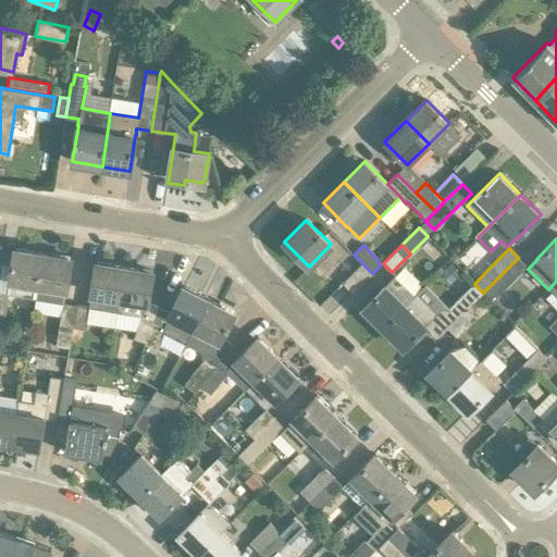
[(45,255),(15,249),(13,264),(10,284),(38,288),(45,255)]
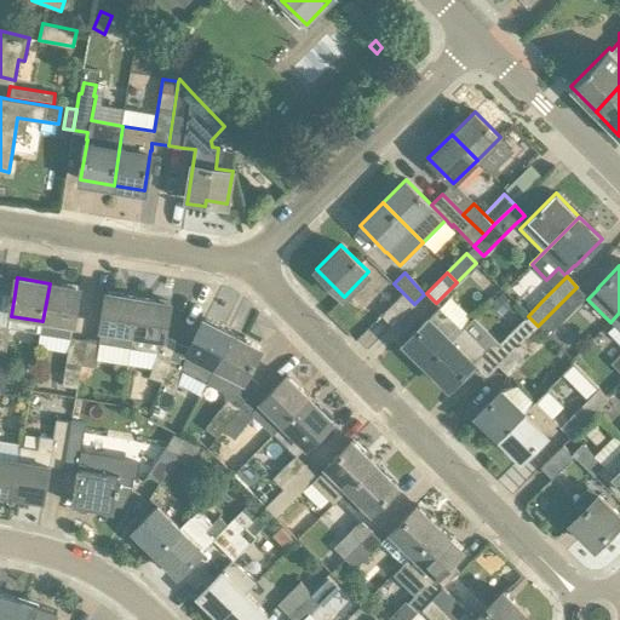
[(41,333),(69,338),(70,337),(72,337),(79,288),(50,283),(42,321),(41,333)]
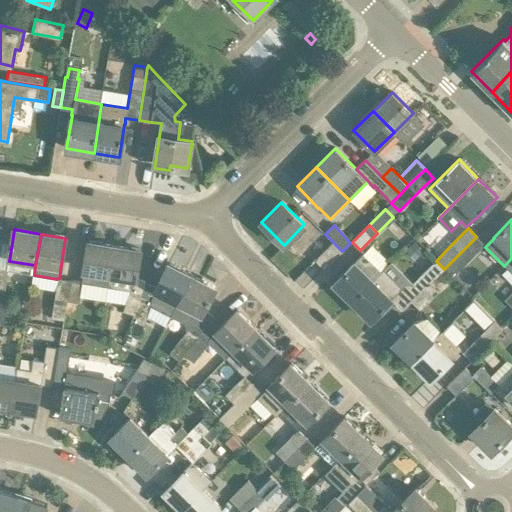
[(476,237),(460,253),(469,261),(484,245),(476,237)]
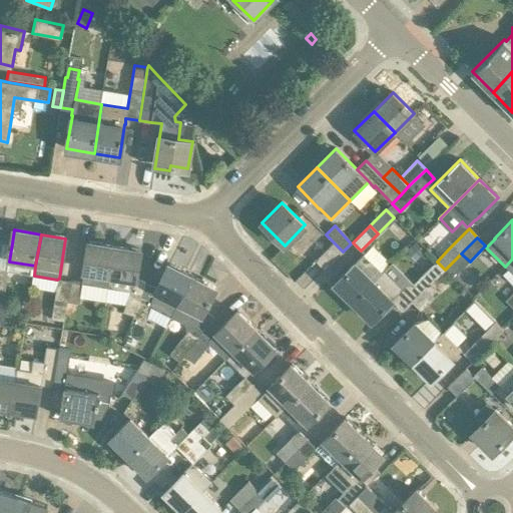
[(425,250),(415,240),(406,250),(415,260),(425,250)]
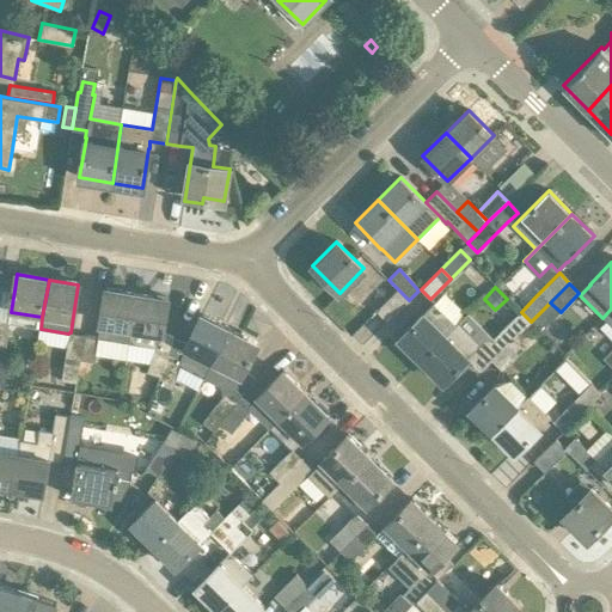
[(0,289),(0,288),(0,322),(10,324),(11,312),(14,291),(0,289)]
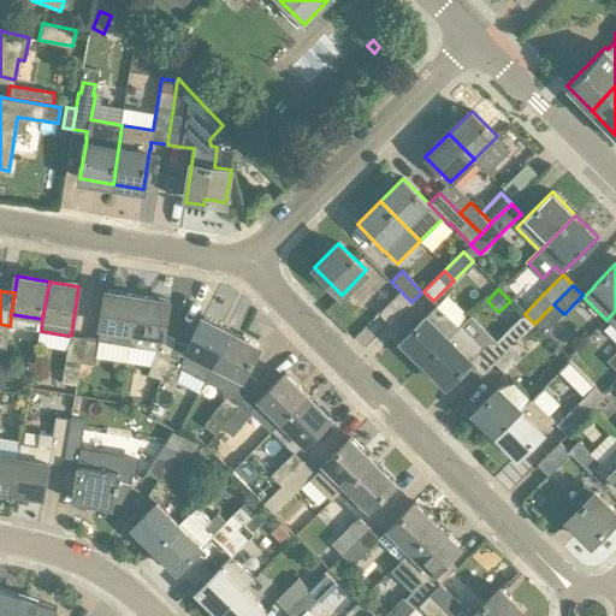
[(131,345),(140,296),(107,291),(102,319),(99,339),(87,337),(82,362),(80,374),(88,375),(90,363),(95,365),(99,341),(131,345)]
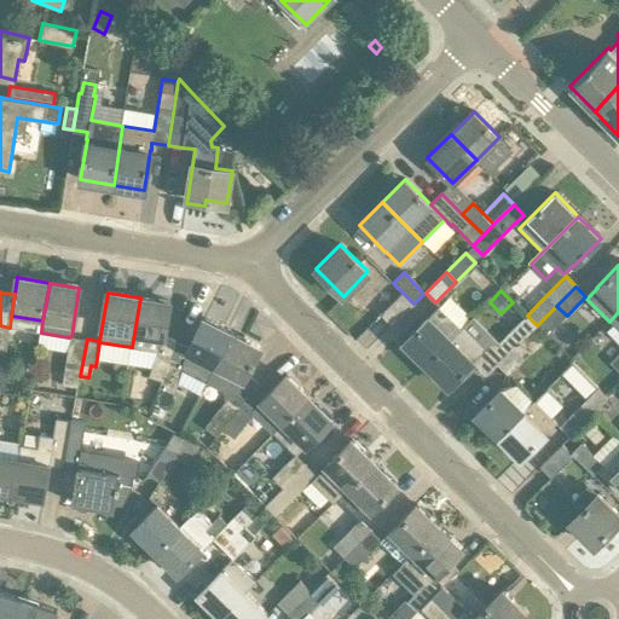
[(391,325),(414,304),(403,293),(380,314),(391,325)]
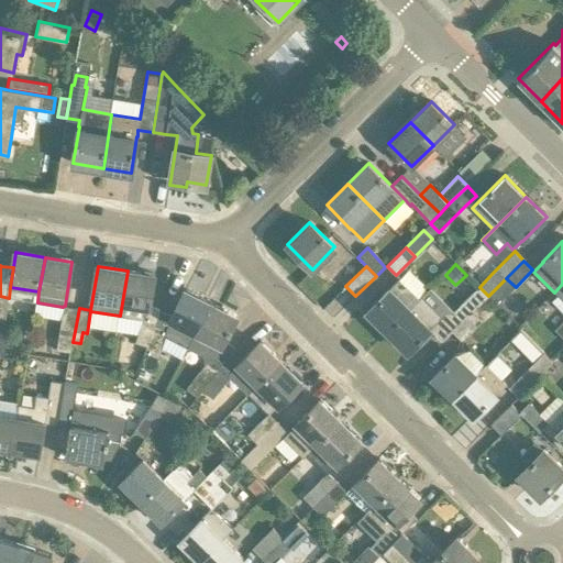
[(147,348),(156,326),(162,310),(150,307),(155,275),(128,271),(120,316),(143,320),(135,342),(147,348)]
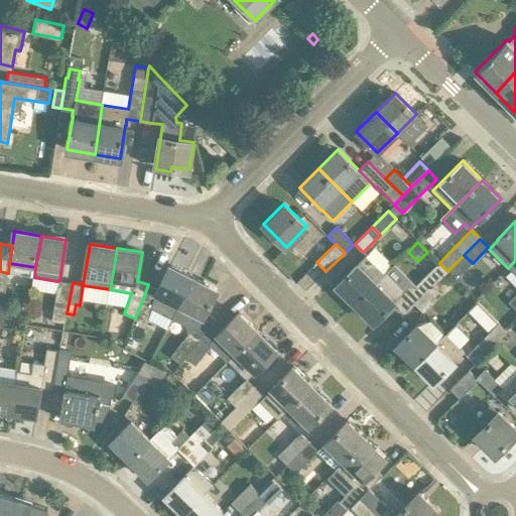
[(356,304),(385,273),(366,255),(336,285),(356,304)]
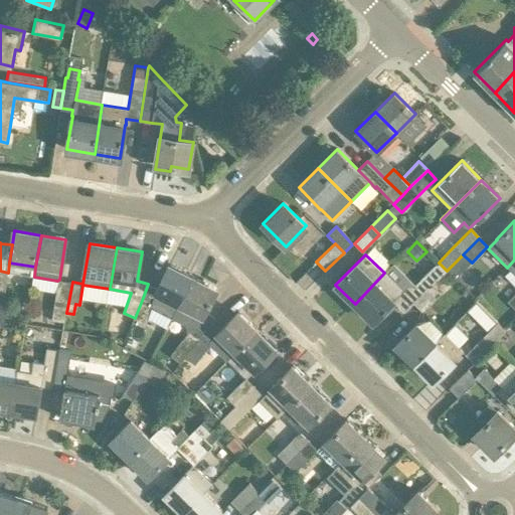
[(472,263),(463,254),(447,271),(455,279),(472,263)]
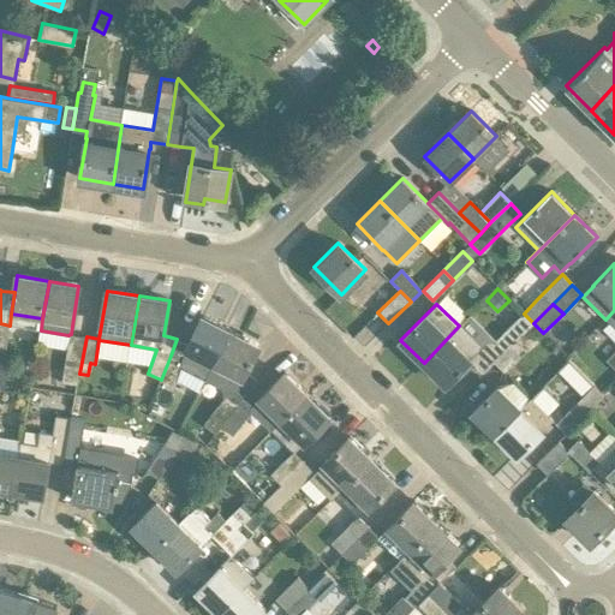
[(517,341),(533,323),(524,314),(506,332),(505,330),(485,351),(482,346),(482,345),(460,324),(459,326),(424,363),(445,384),(470,359),(483,372),(494,362),(495,363),(517,341)]
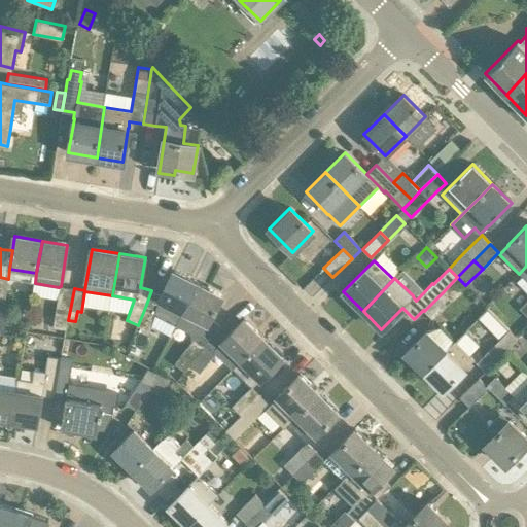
[(183,314),(199,284),(174,272),(159,301),(160,302),(155,315),(175,325),(177,322),(183,314)]
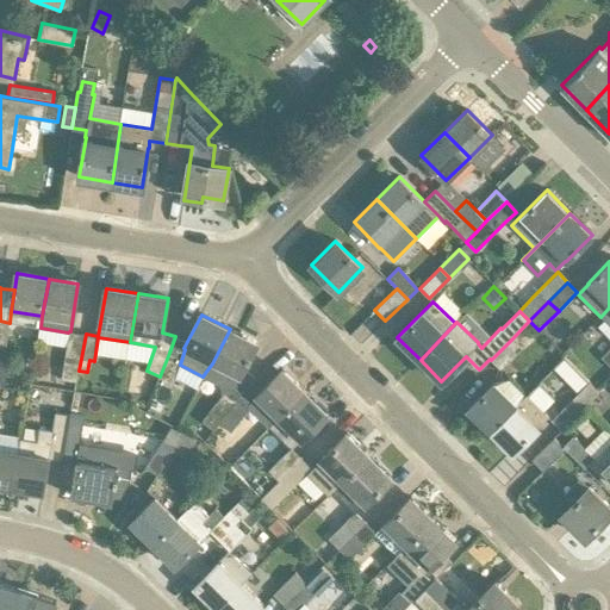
[(230,329),(212,363),(238,377),(255,343),(230,329)]
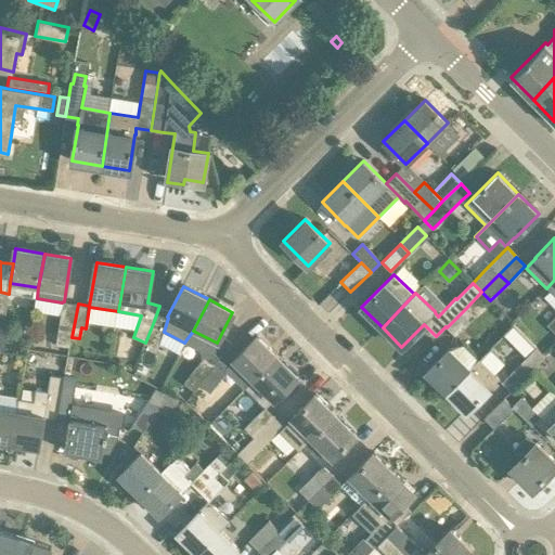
[(74,326),(78,304),(64,301),(63,301),(62,302),(59,324),(74,326)]
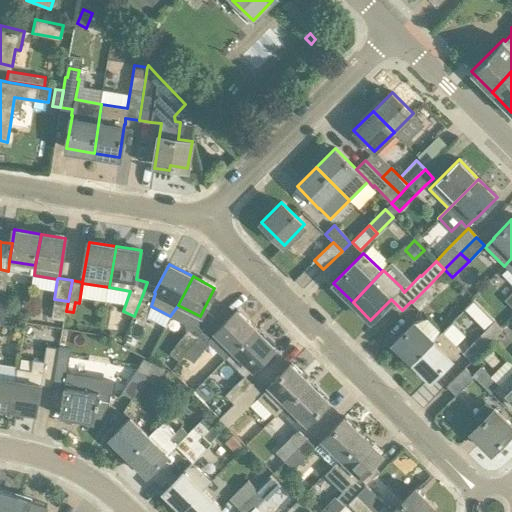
[(430,284),(412,302),(420,310),(438,292),(430,284)]
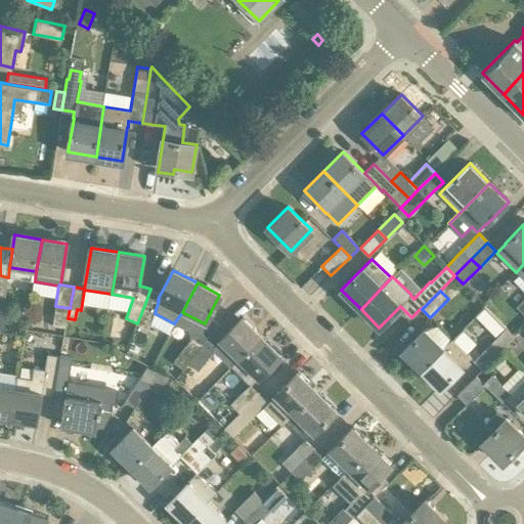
[(145,303),(137,323),(134,330),(146,334),(157,307),(145,303)]
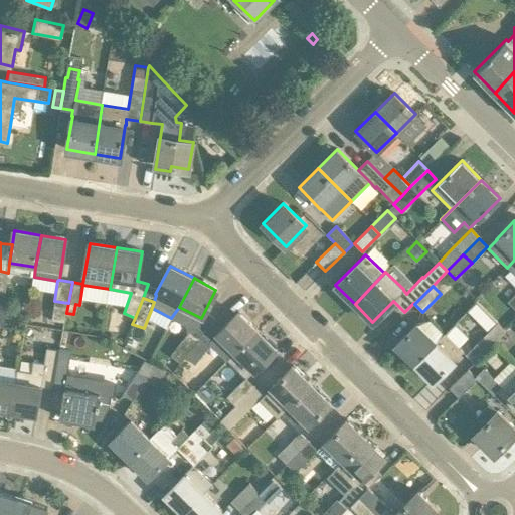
[(66,313),(68,303),(54,301),(51,320),(64,322),(66,313)]
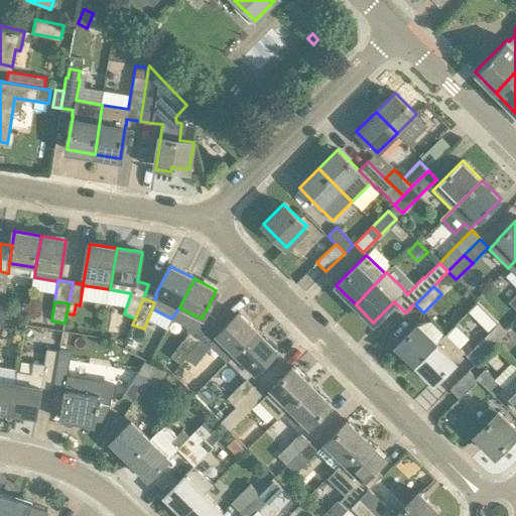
[(216,336),(226,346),(218,353),(227,362),(228,361),(229,361),(258,332),(238,312),(216,336)]
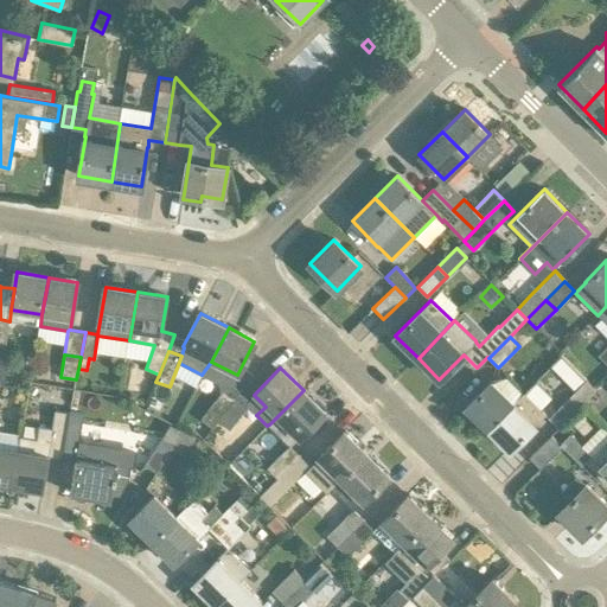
[(489,428),(516,401),(494,381),(493,379),(466,406),(489,428)]
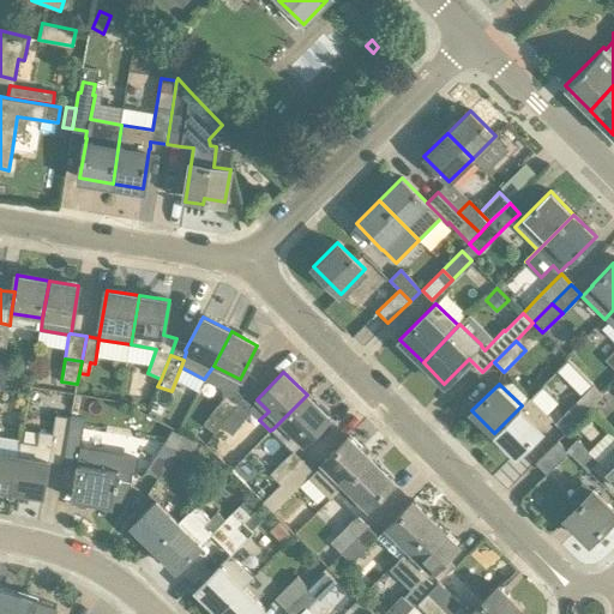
[(565,434),(588,411),(602,395),(593,385),(554,423),(565,434)]
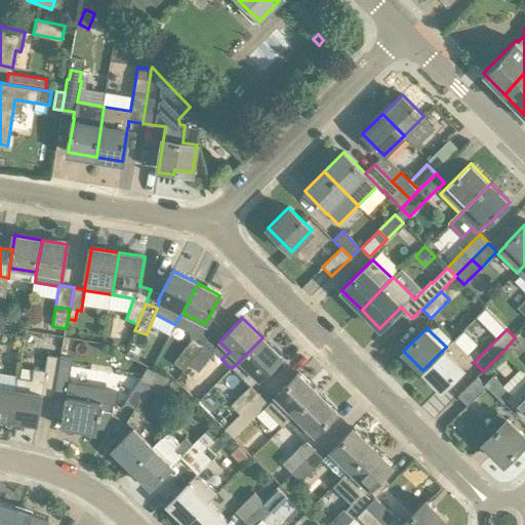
[(446,347),(422,370),(441,389),(463,365),(465,365),(472,358),(467,353),(473,346),(474,341),(462,331),(446,347)]
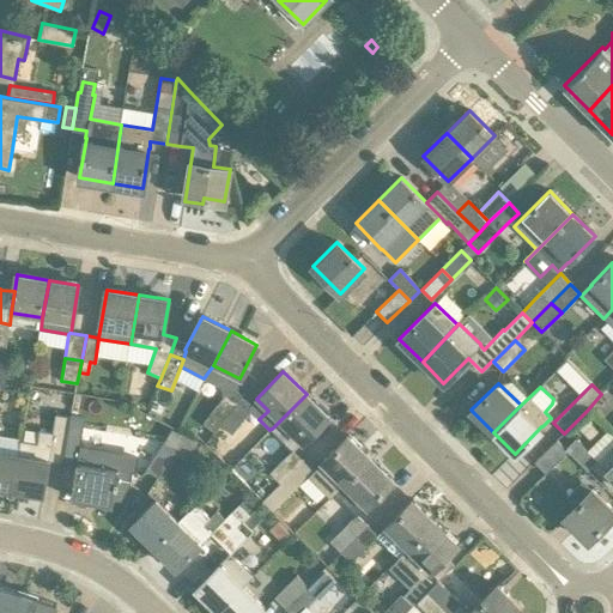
[(226,393),(204,424),(214,432),(220,426),(238,401),(226,393)]
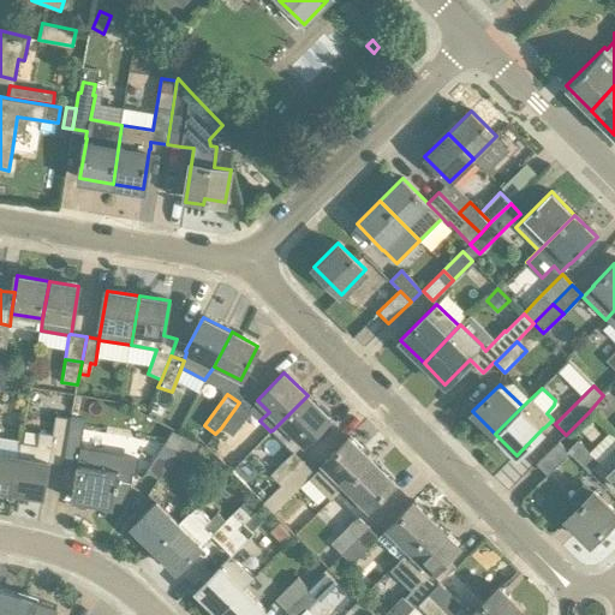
[(273,430),(286,445),(293,451),(328,417),(308,395),(273,430)]
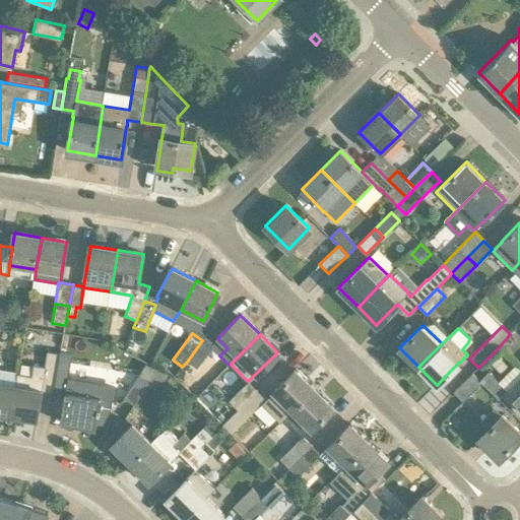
[(205,355),(211,347),(210,347),(213,343),(205,337),(202,340),(196,349),(205,355)]
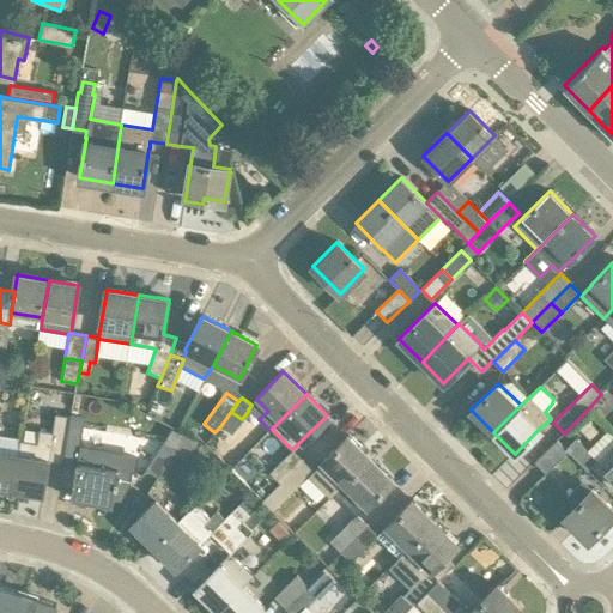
[(167,402),(155,399),(150,411),(162,416),(167,402)]
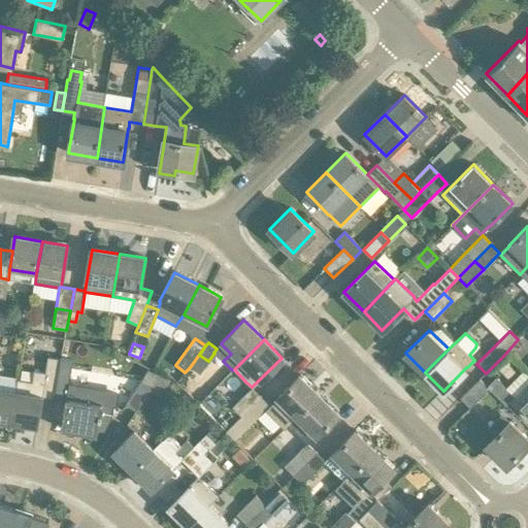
[(199,373),(208,361),(199,355),(190,367),(199,373)]
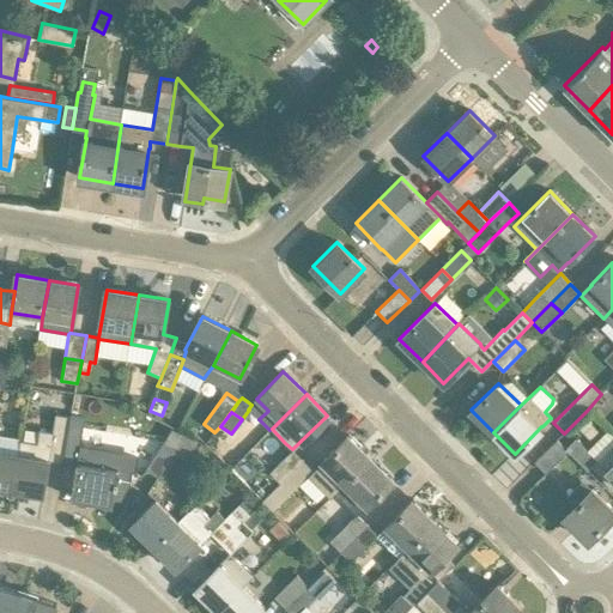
[(62,462),(65,448),(71,417),(55,414),(53,432),(49,460),(62,462)]
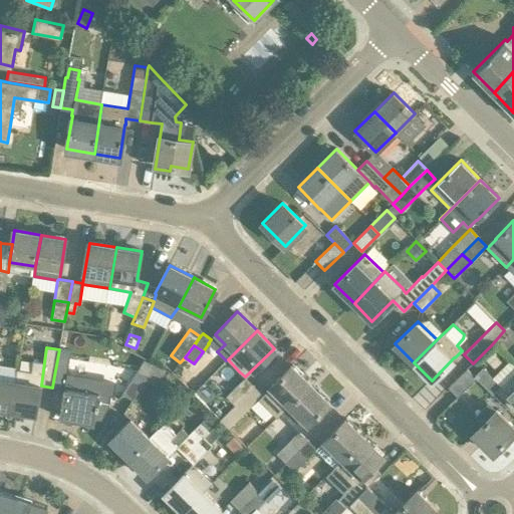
[(66,375),(70,351),(59,349),(54,375),(66,377),(66,375)]
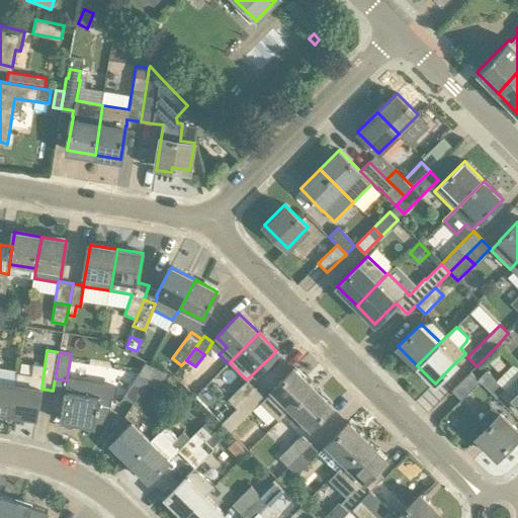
[(148,382),(151,383),(160,368),(146,362),(138,374),(149,381),(148,382)]
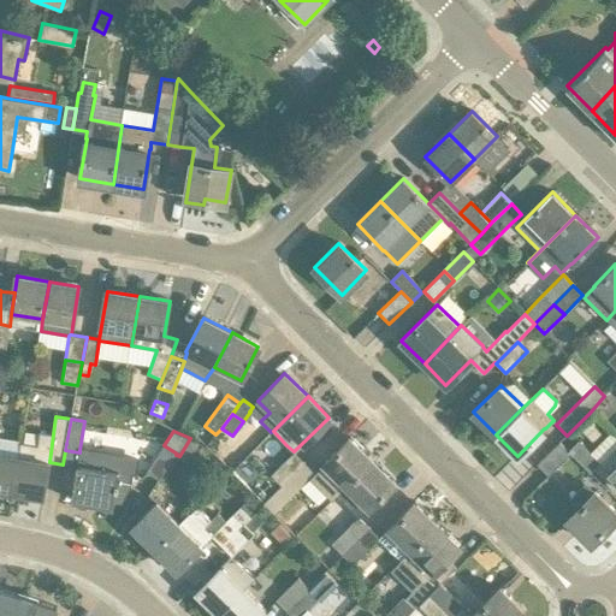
[(43,496),(49,462),(53,434),(41,432),(39,445),(22,443),(13,490),(43,496)]
